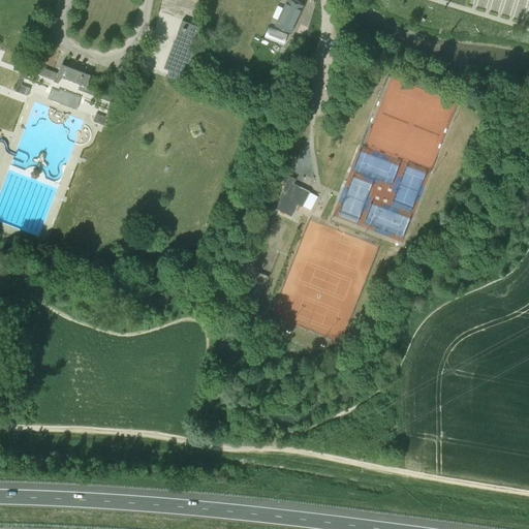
[(304,7),(287,0),(286,0),(274,28),(288,34),(291,35),(304,7)]
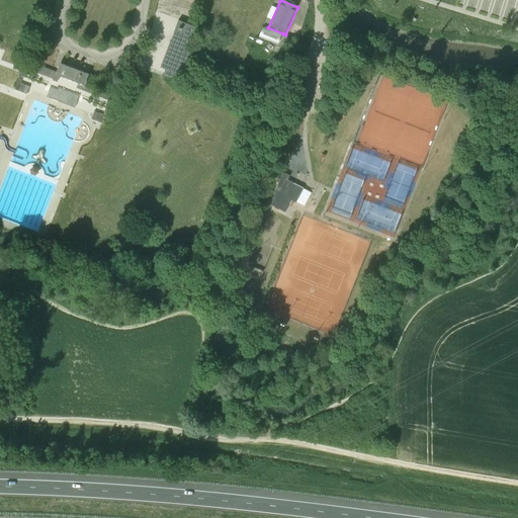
[(169,44),(160,67),(166,69),(163,76),(174,80),(177,73),(184,76),(193,54),(186,51),(195,26),(192,25),(178,20),(171,39),(169,44)]
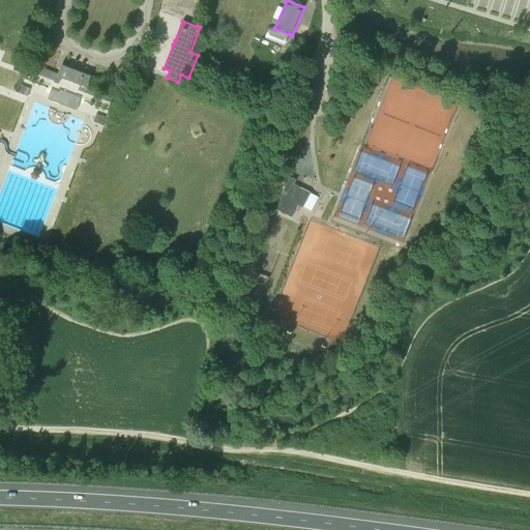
[(269,26),(265,37),(285,45),(289,34),(274,28),(269,26)]
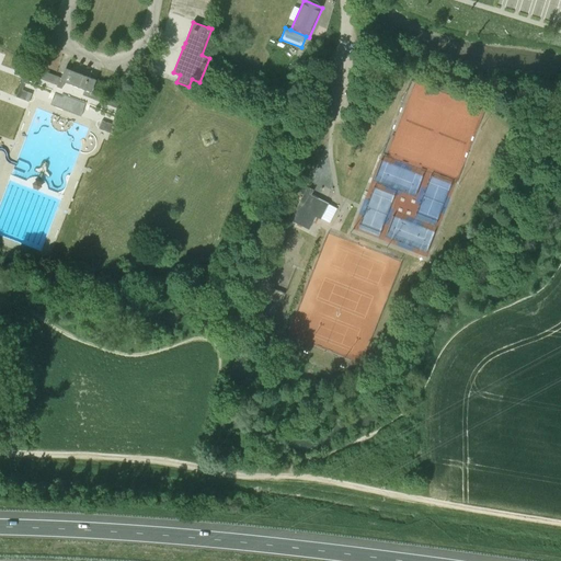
[(75,77),(64,72),(61,78),(26,65),(23,73),(31,77),(31,76),(57,86),(57,87),(61,89),(65,81),(71,84),(75,77)]
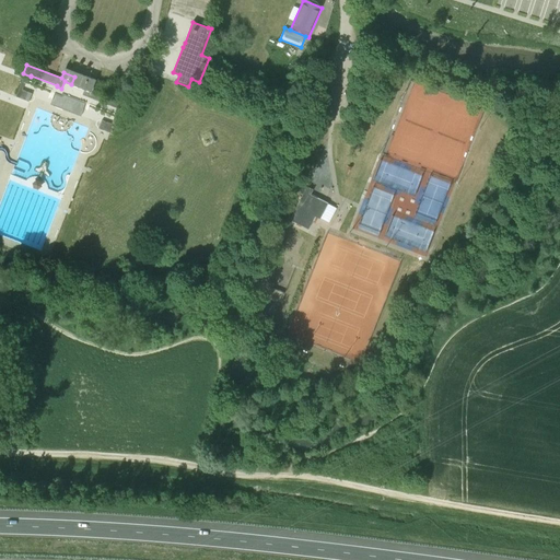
[(84,90),(92,92),(96,80),(65,68),(63,72),(74,77),(71,84),(84,90)]
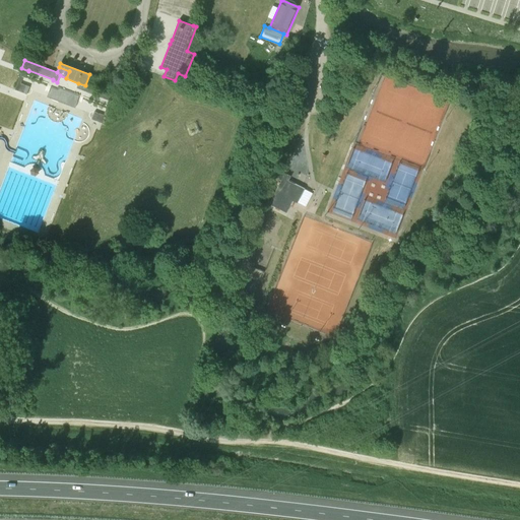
[(20,76),(15,90),(26,94),(29,87),(20,83),(23,77),(20,76)]
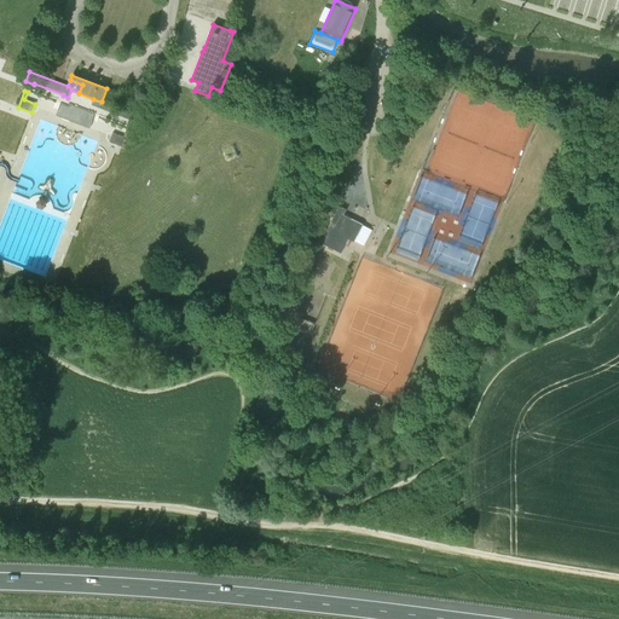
[(129,120),(126,129),(129,131),(133,132),(138,119),(100,104),(102,102),(93,99),(93,100),(91,105),(129,120)]
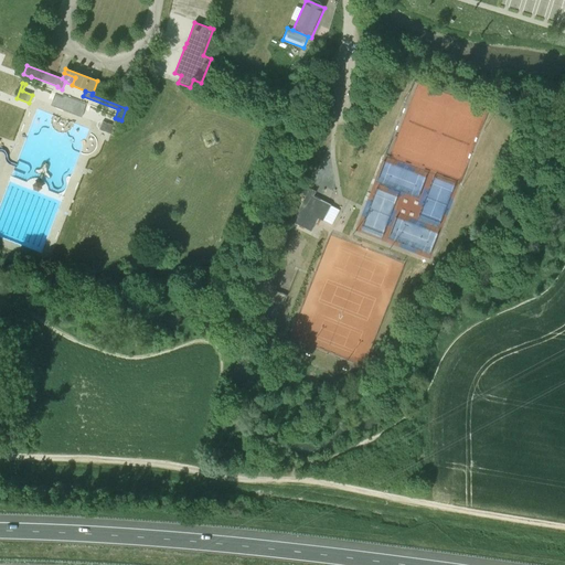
[(62,97),(55,94),(51,105),(82,117),(87,104),(63,95),(62,97)]
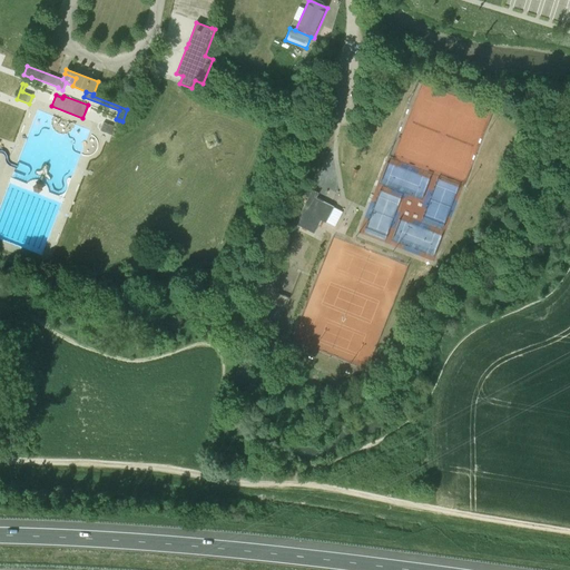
[(114,136),(119,120),(116,119),(114,126),(104,123),(100,130),(114,136)]
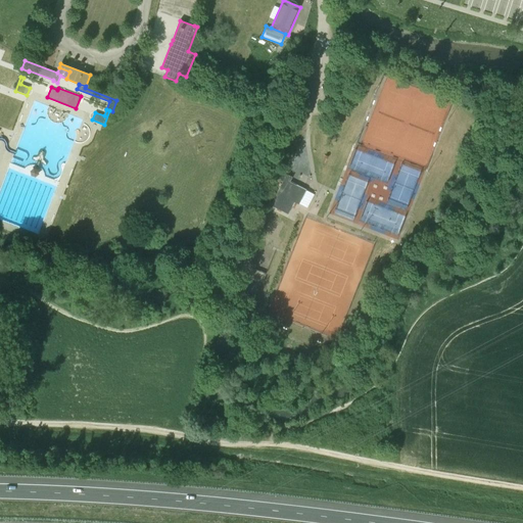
[(278,192),(271,205),(288,215),(294,202),(299,204),(306,190),(296,185),(290,182),(292,178),(286,175),(282,184),(278,192)]
